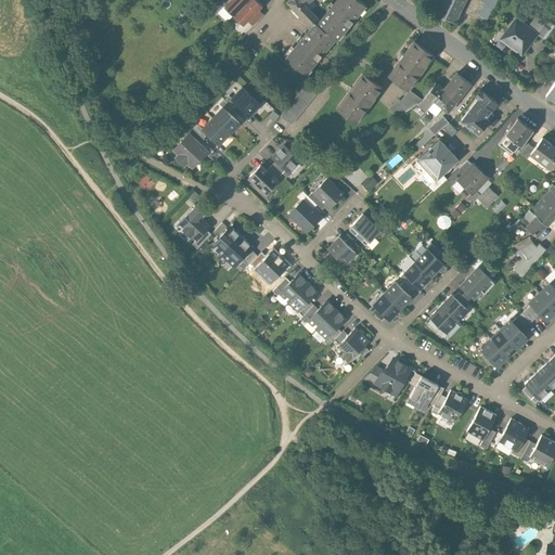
[(246,0),(227,0),(227,1),(222,4),(232,14),(246,0)]
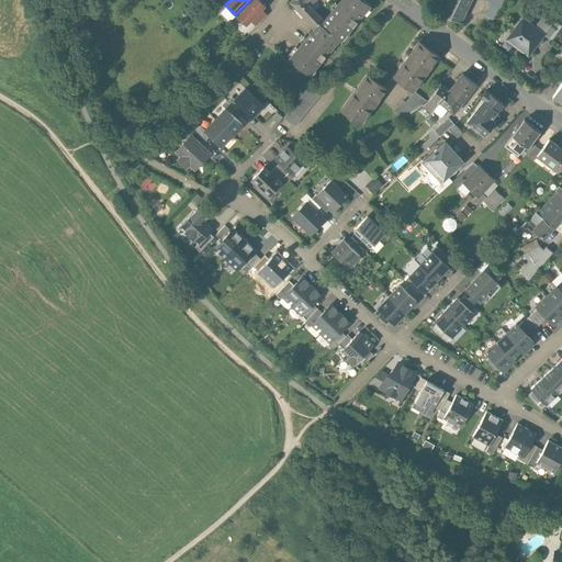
[(259,0),(249,0),(235,14),(245,24),(249,20),(260,9),(263,4),(259,0)]
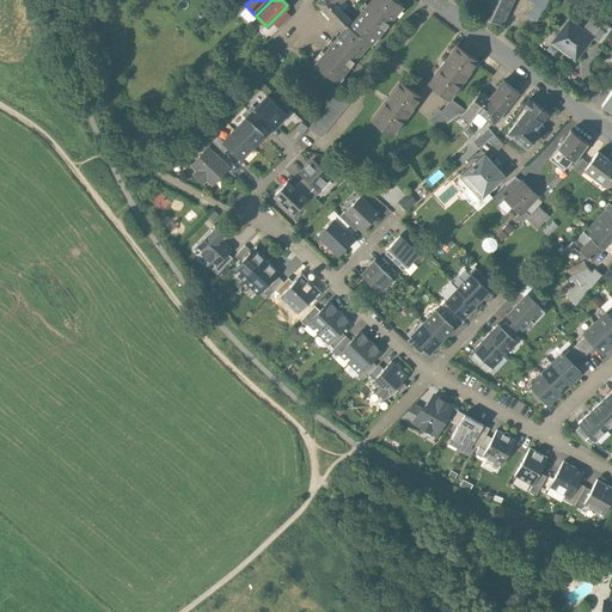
[(342,0),(314,0),(313,1),(340,29),(344,23),(347,25),(352,20),(337,5),(342,0)]
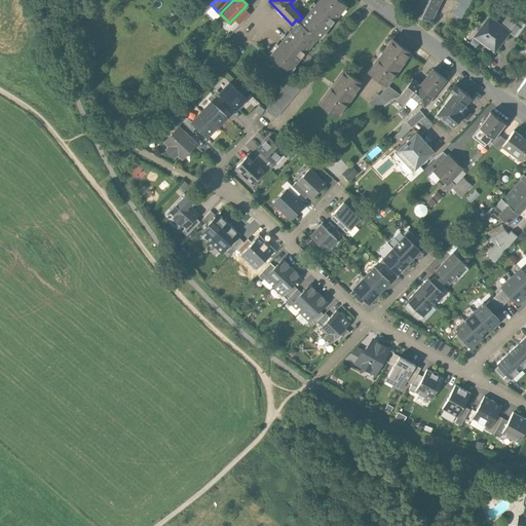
[(315,0),(302,17),(298,22),(316,37),(318,38),(346,4),(340,0),(315,0)]
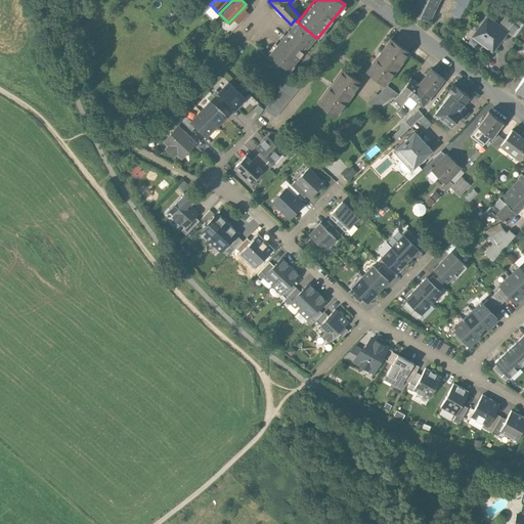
[(439,0),(417,0),(411,12),(430,20),(439,0)]
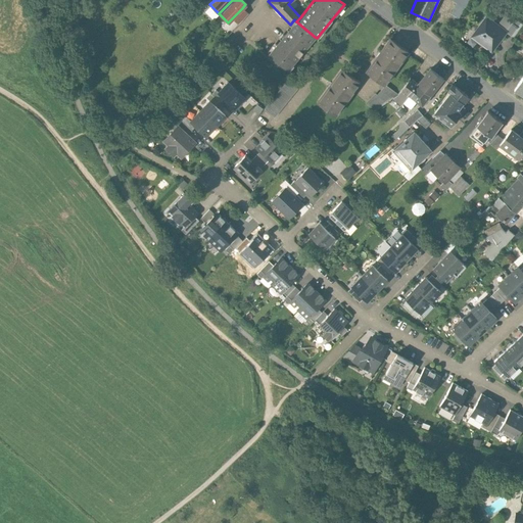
[(467,0),(453,0),(453,1),(457,3),(450,13),(458,17),(467,0)]
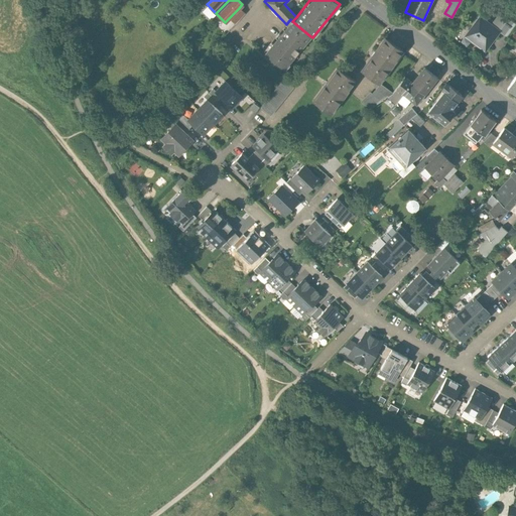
[(239,8),(229,18),(235,24),(245,13),(239,8)]
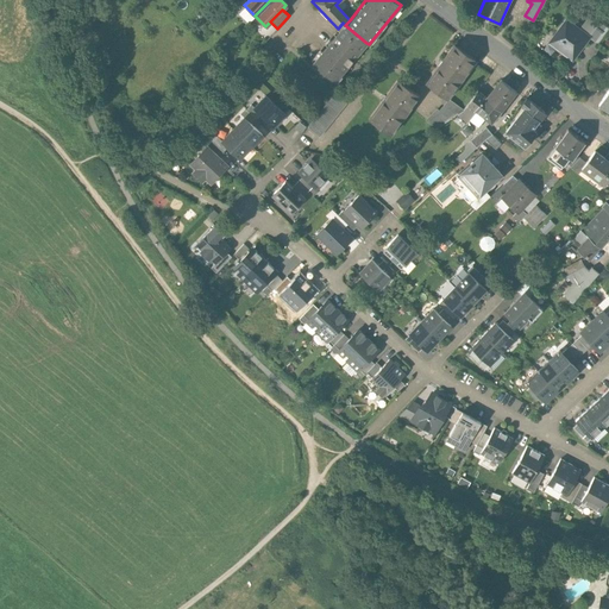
[(591,35),(589,37),(598,44),(608,29),(608,26),(590,12),(579,26),(591,35)]
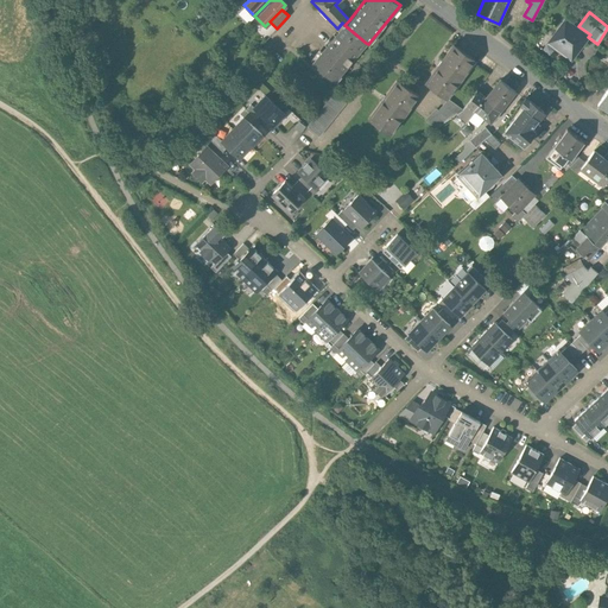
[(578,26),(565,16),(546,42),(571,61),(588,37),(590,35),(578,26)]
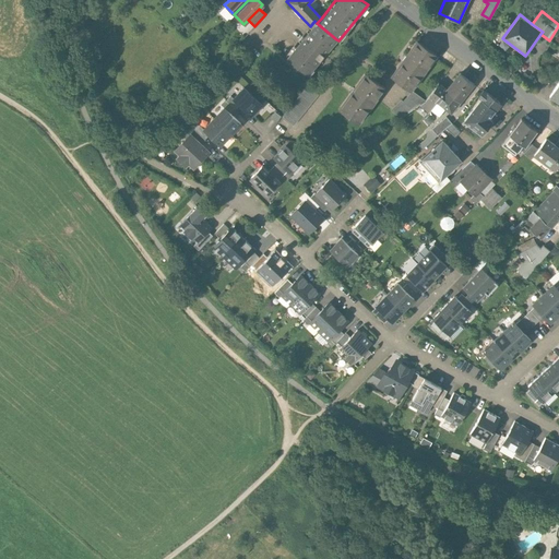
[(307,74),(336,39),(317,23),(314,21),(310,26),(285,56),(307,74)]
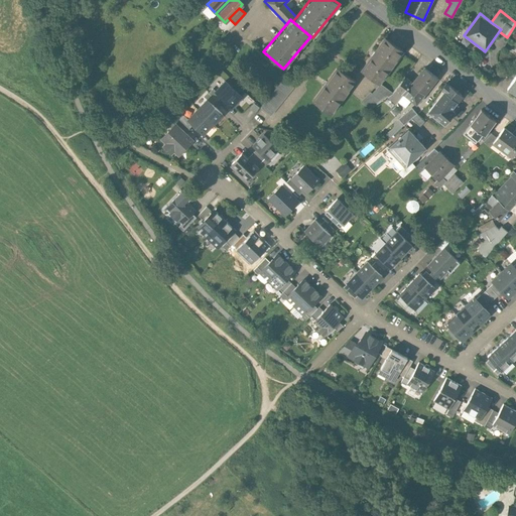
[(384,36),(360,70),(380,85),(404,51),(384,36)]
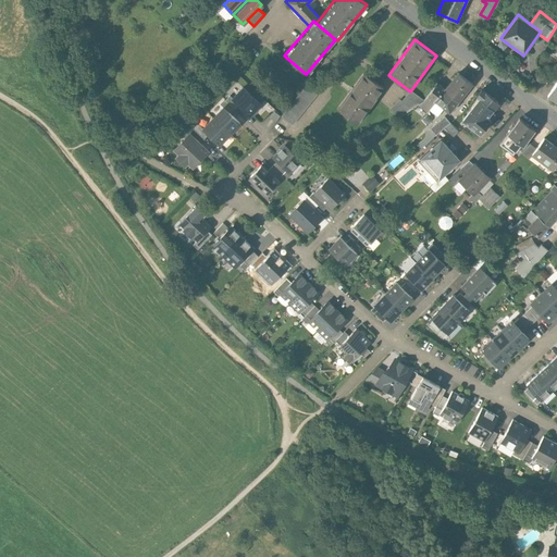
[(472,84),(457,71),(443,89),(459,101),(472,84)]
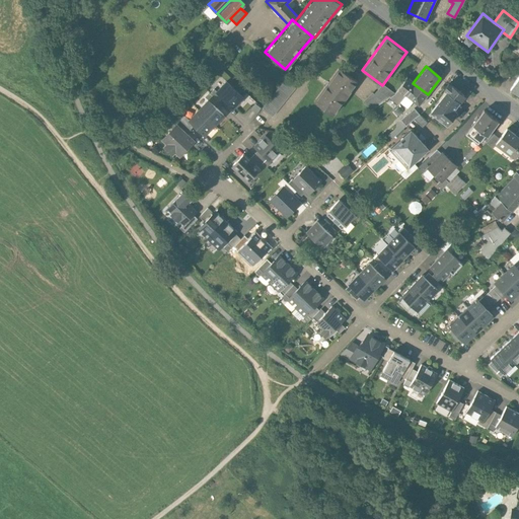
[(358,81),(339,67),(313,100),(332,115),(358,81)]
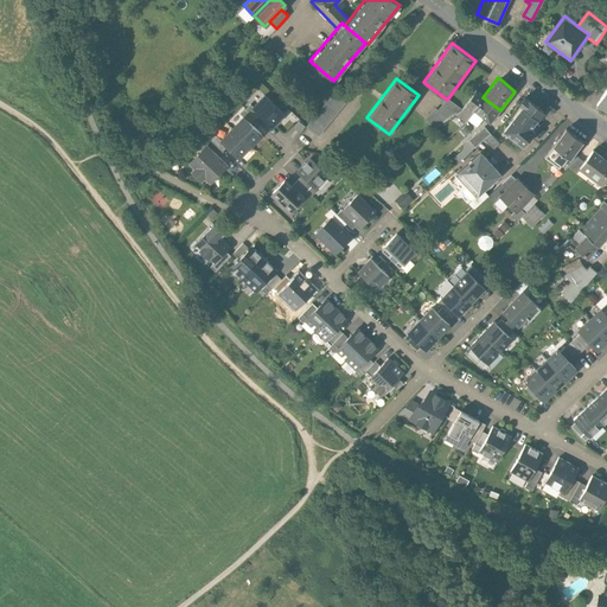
[(606,88),(596,106),(606,112),(606,88)]
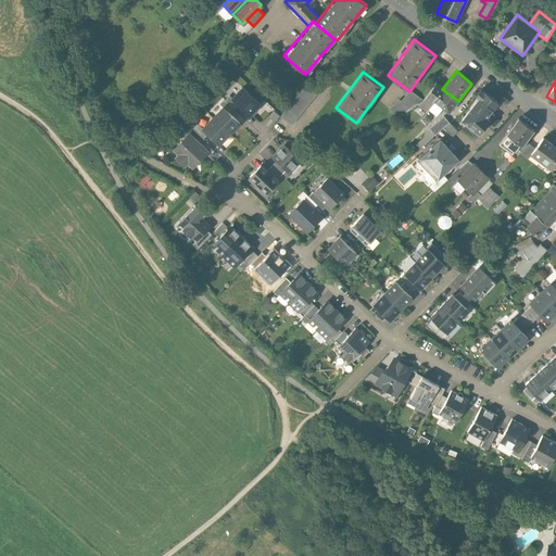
[(318,92),(308,84),(282,115),(292,124),(318,92)]
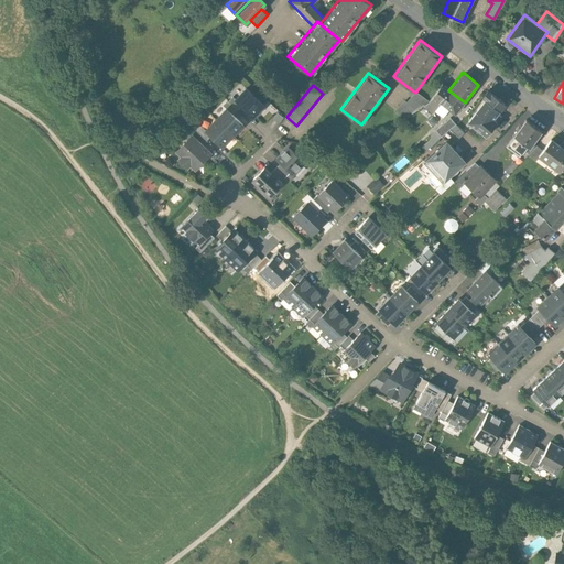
[(465,102),(448,90),(441,85),(431,97),(440,104),(455,116),(465,102)]
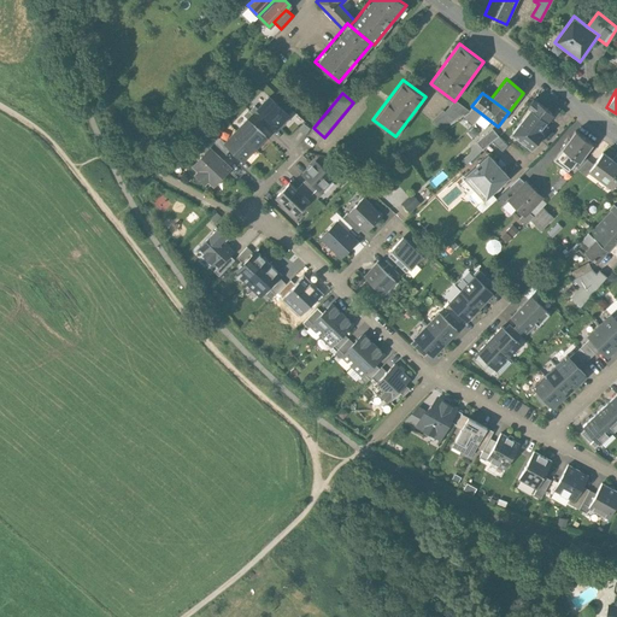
[(272,98),(259,110),(268,117),(280,129),(292,116),(272,98)]
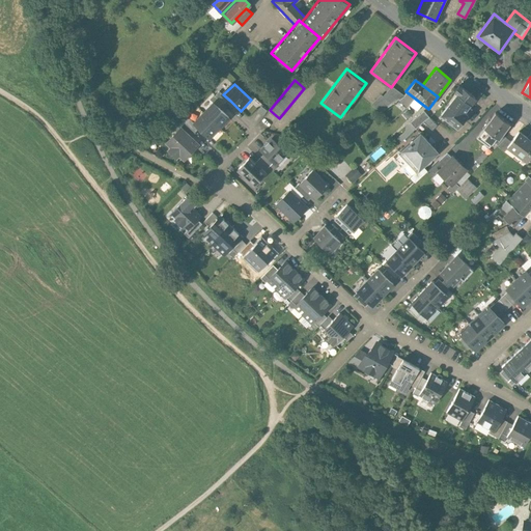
[(456,93),(450,101),(465,112),(476,99),(458,84),(453,91),(456,93)]
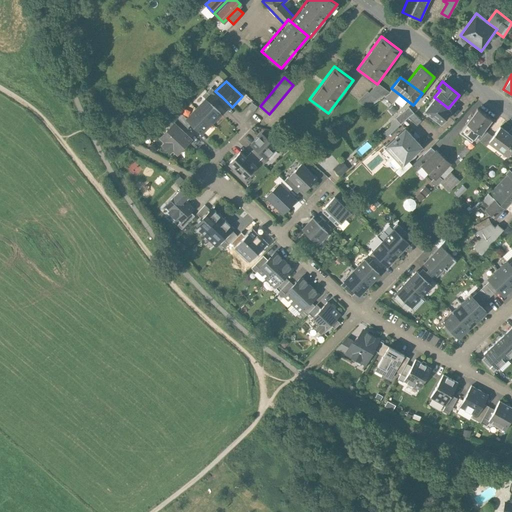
[(388,92),(377,84),(369,93),(367,91),(357,101),(366,109),(383,96),(388,92)]
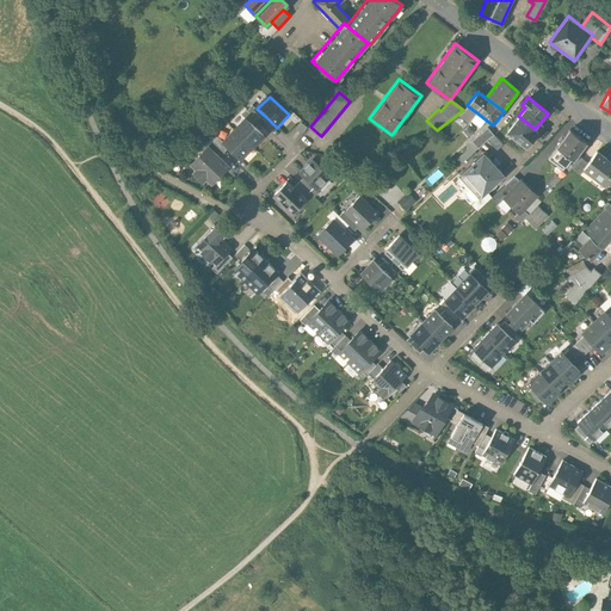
[(476,112),(467,105),(463,110),(457,115),(468,123),(476,112)]
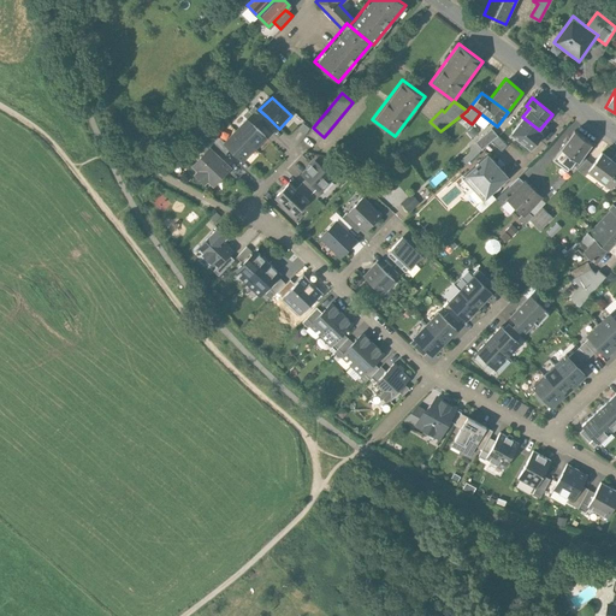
[(258,126),(267,117),(259,110),(250,119),(258,126)]
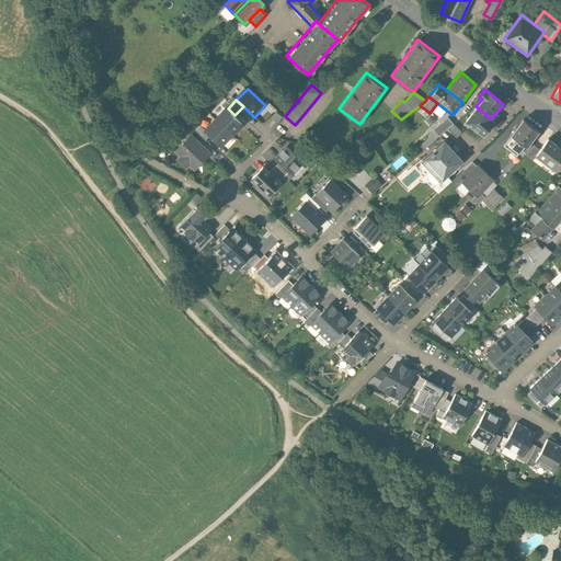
[(494,122),(491,118),(476,106),(464,121),(466,122),(470,126),(482,136),(494,122)]
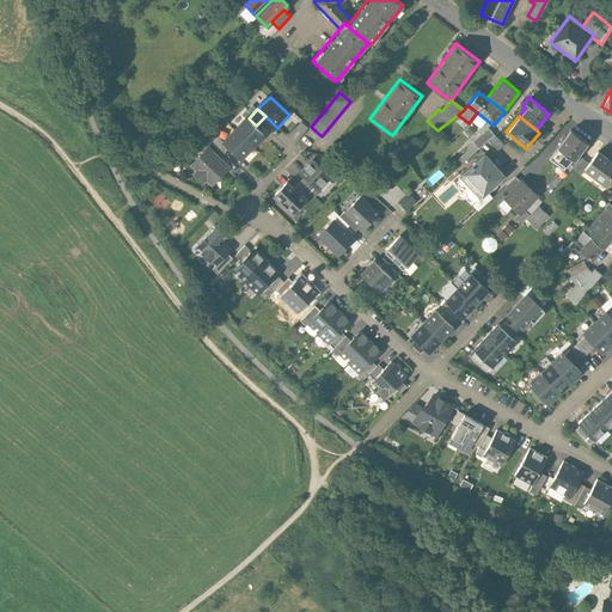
[(249,118),(238,129),(255,146),(265,135),(256,126),(249,118)]
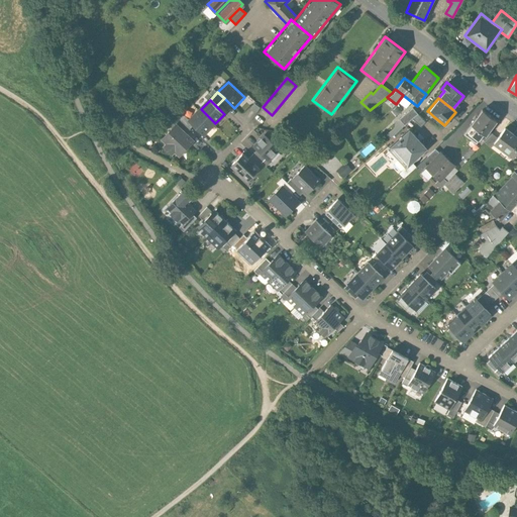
[(403,110),(396,104),(391,109),(398,115),(403,110)]
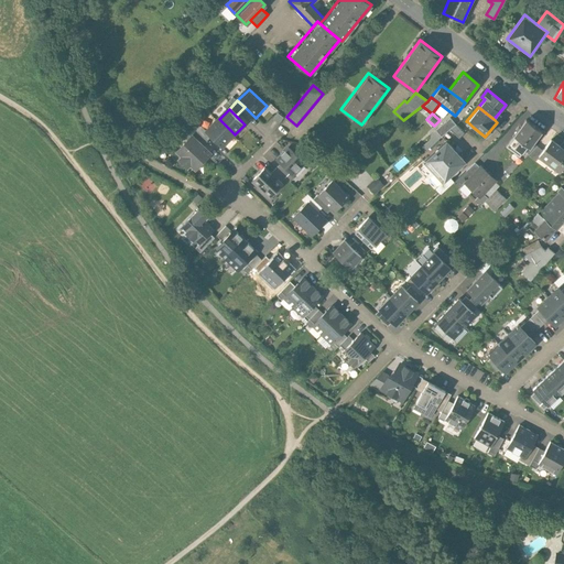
[(456,125),(451,118),(435,129),(441,136),(449,129),(456,125)]
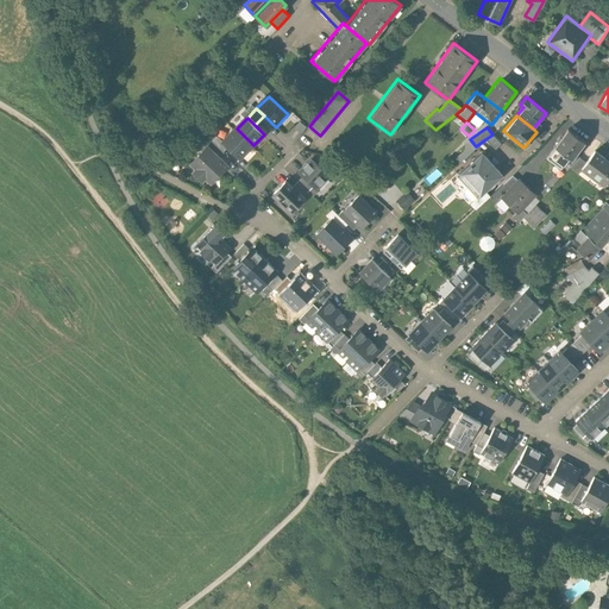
[(506,132),(503,131),(501,127),(493,135),(485,139),(496,150),(502,144),(504,143),(506,143),(501,138),(506,132)]
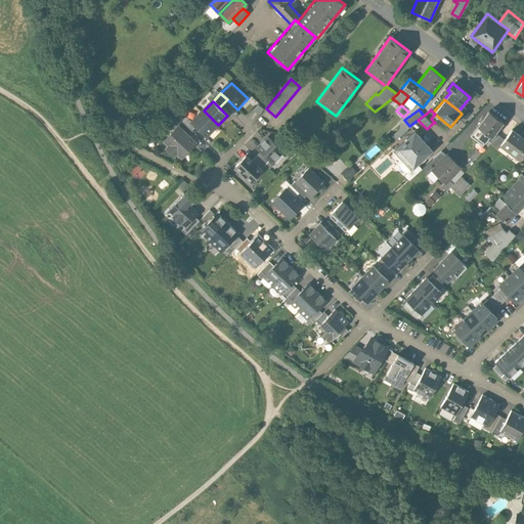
[(204,111),(194,120),(201,126),(209,135),(218,125),(204,111)]
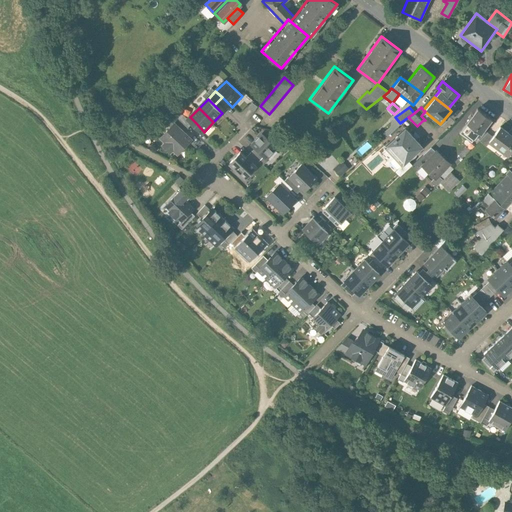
[(492,120),(477,108),(466,123),(472,128),(467,134),(472,138),(476,135),(478,132),(480,134),(484,129),(492,120)]
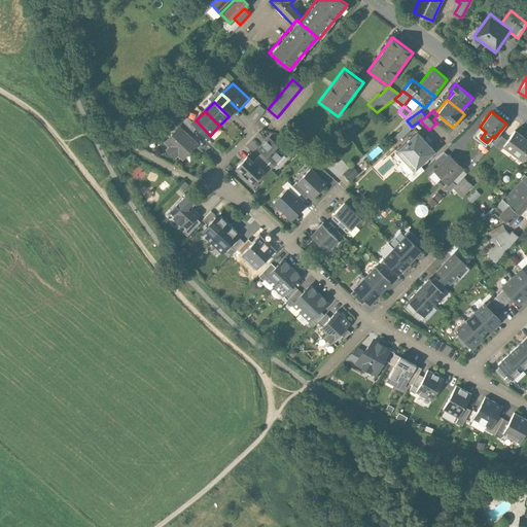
[(442,118),(437,124),(448,134),(453,128),(442,118)]
